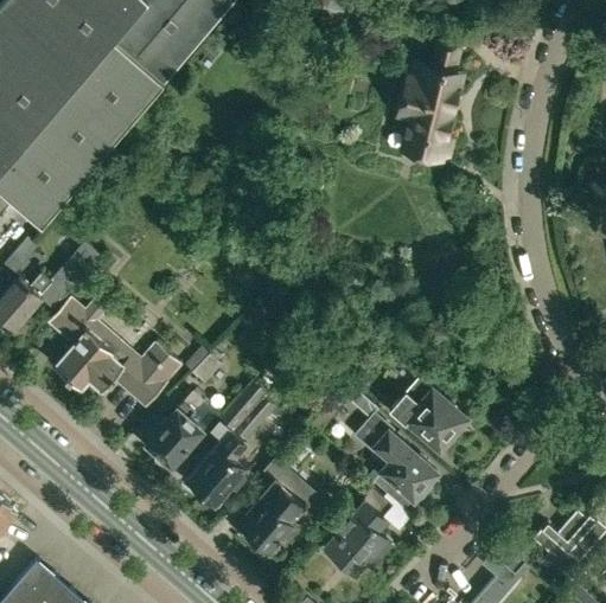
[(0,190),(42,224),(165,82),(233,0),(6,0),(0,7),(0,190)]
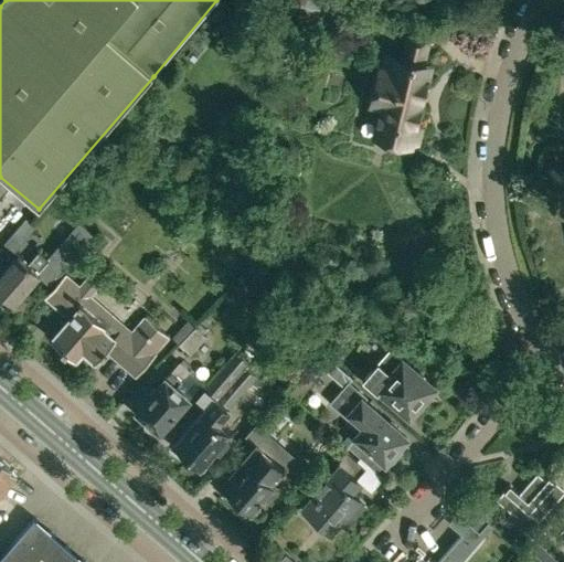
[(288,27),(309,31),(310,31),(320,33),(321,27),(326,7),(326,3),(327,2),(326,1),(317,0),(293,0),(293,1),(291,6),(290,11),(290,12),(288,27)]
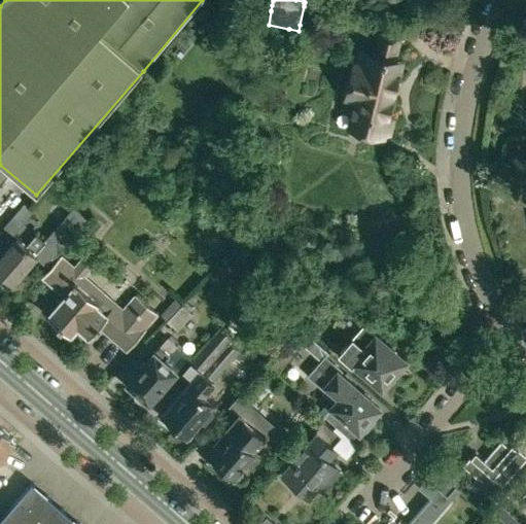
[(393,63),(398,41),(380,36),(374,59),(359,55),(356,67),(354,67),(346,99),(357,101),(350,129),(382,137),(382,136),(389,137),(393,121),(386,119),(399,65),(393,63)]
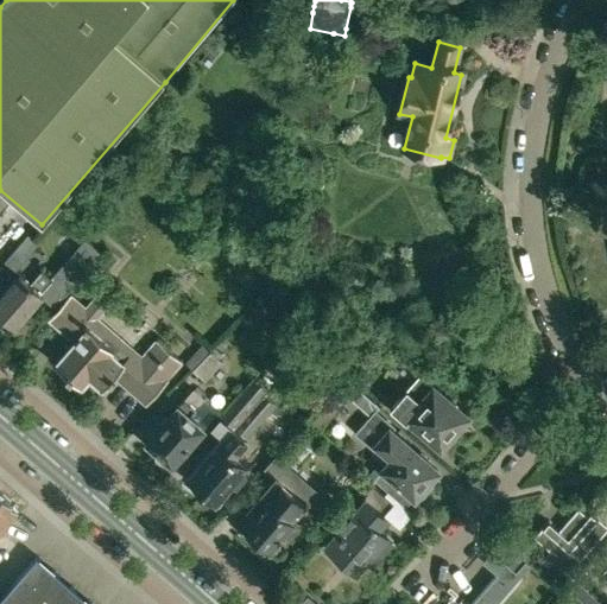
[(0,317),(14,330),(30,312),(42,299),(54,309),(100,255),(84,242),(50,281),(40,273),(30,286),(19,277),(0,298),(0,317)]
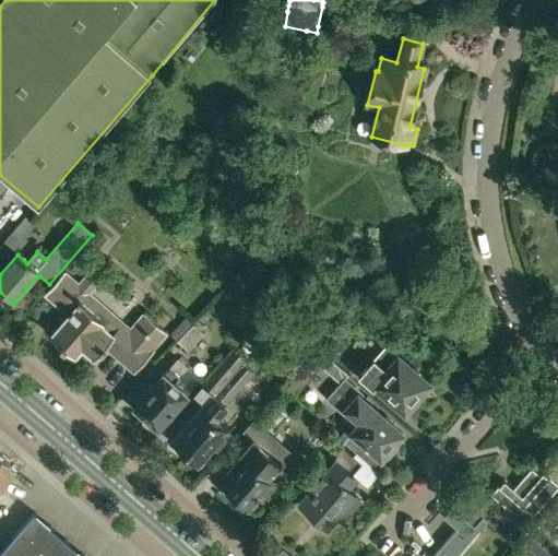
[(74,357),(82,349),(94,359),(104,349),(134,375),(154,352),(153,351),(166,334),(154,323),(129,353),(101,328),(110,315),(87,295),(96,285),(86,276),(79,286),(63,274),(44,297),(67,318),(50,336),(74,357)]
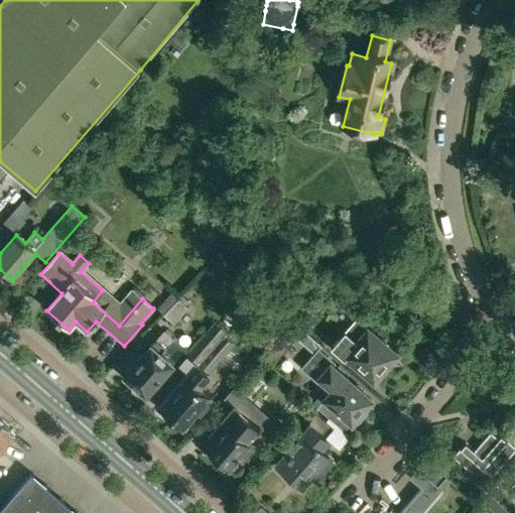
[(179,299),(165,314),(176,324),(189,308),(179,299)]
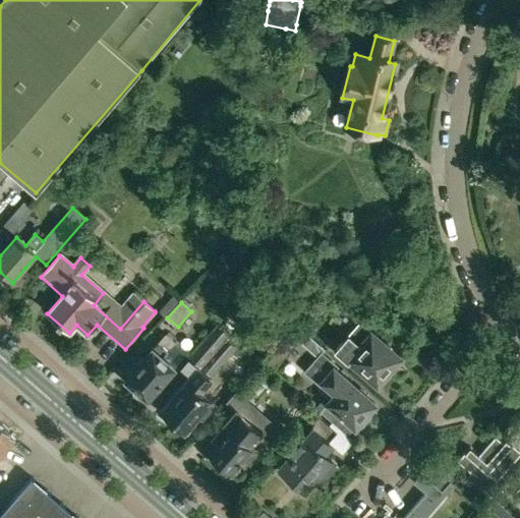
[(304,312),(293,325),(302,333),(313,321),(304,312)]
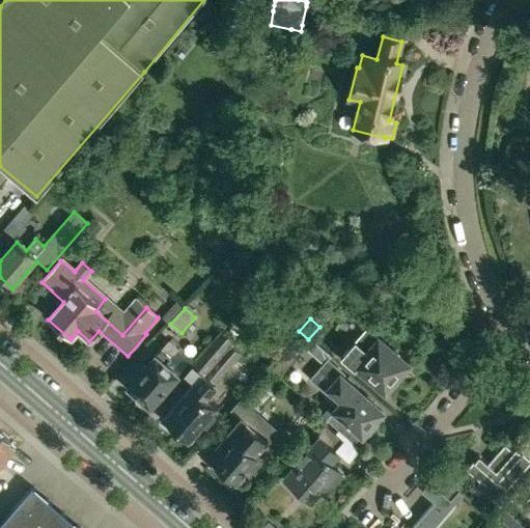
[(366,330),(340,360),(353,371),(356,367),(385,392),(386,390),(388,392),(396,382),(394,381),(407,366),(366,330)]
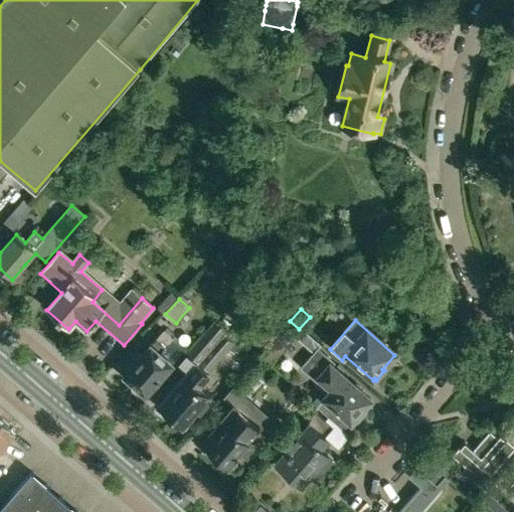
[(293,337),(299,329),(290,321),(284,328),(293,337)]
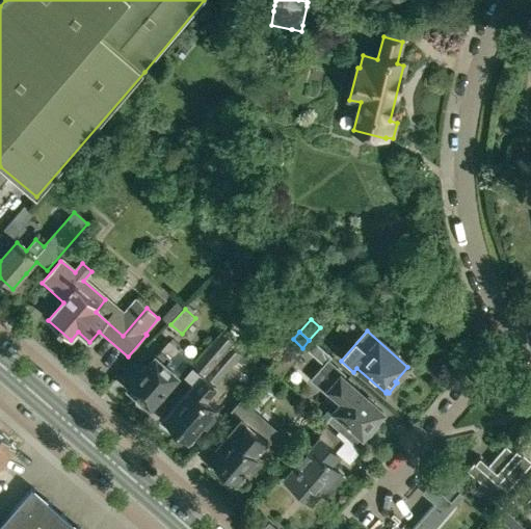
[(239,346),(236,344),(223,333),(184,377),(192,384),(160,421),(169,429),(171,428),(190,444),(205,427),(206,427),(219,413),(204,399),(241,356),(235,351),(239,346)]
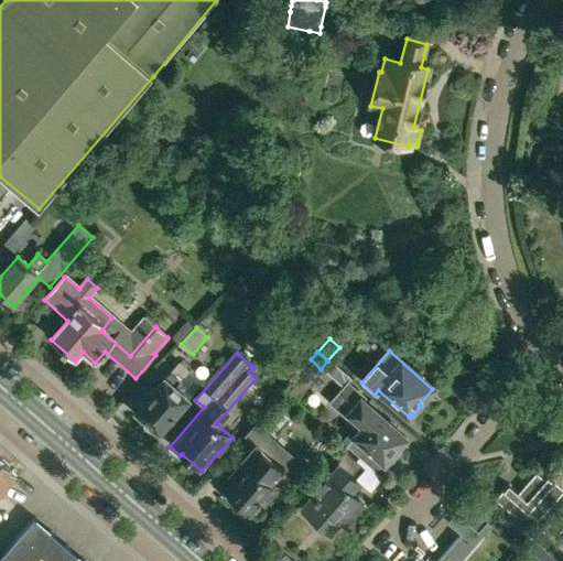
[(159,434),(187,400),(174,389),(188,374),(179,365),(171,374),(170,373),(134,413),(147,423),(142,427),(153,437),(157,432),(159,434)]
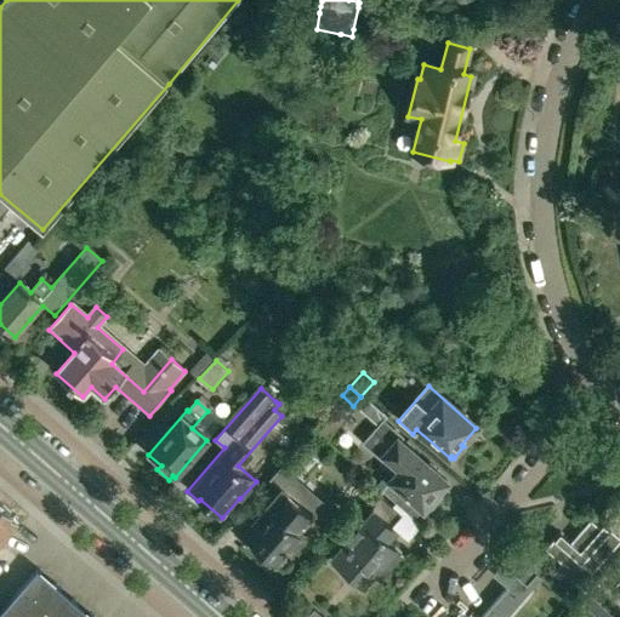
[(342,424),(345,422),(330,410),(326,413),(311,432),(326,445),(342,424)]
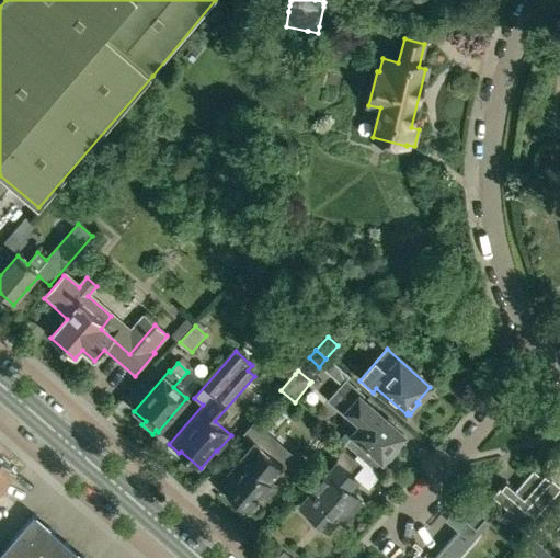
[(402,436),(360,400),(363,396),(345,380),(327,401),(344,418),(349,412),(363,425),(346,445),(375,469),(384,458),(388,462),(399,450),(395,446),(402,436)]
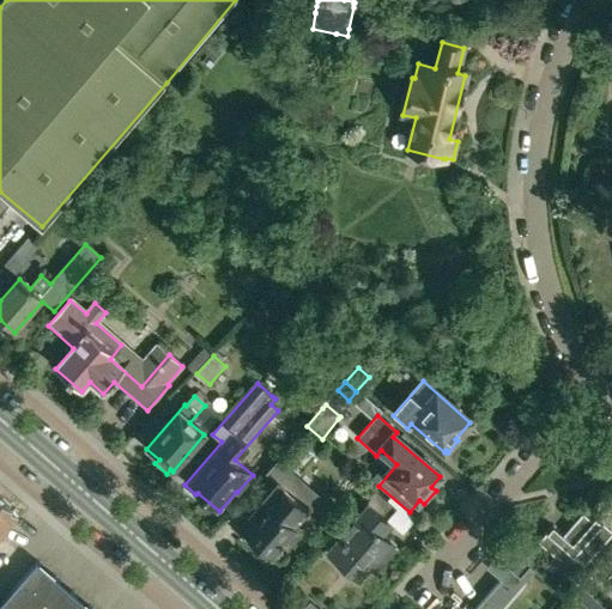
[(259,501),(252,510),(236,528),(246,535),(241,540),(265,560),(270,555),(271,556),(282,543),(286,547),(300,533),(292,527),(307,511),(276,485),(276,486),(260,503),(259,501)]
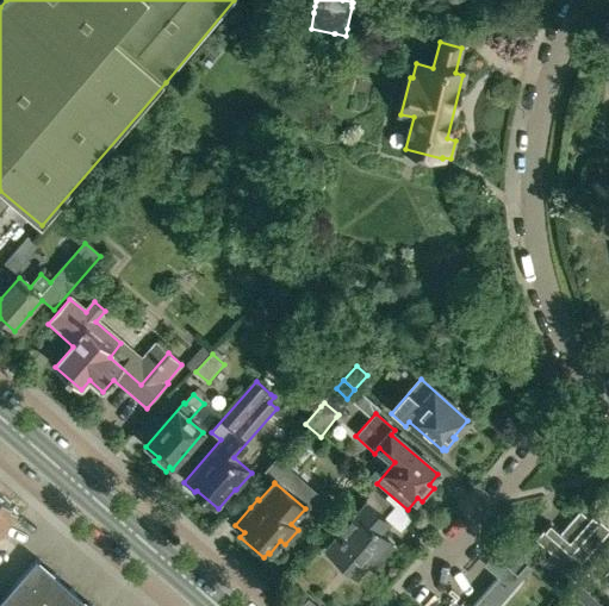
[(373,568),(393,544),(379,532),(389,522),(384,518),(393,506),(373,489),(362,503),(365,504),(352,518),(347,513),(341,522),(346,525),(325,549),(356,576),(368,563),(373,568)]
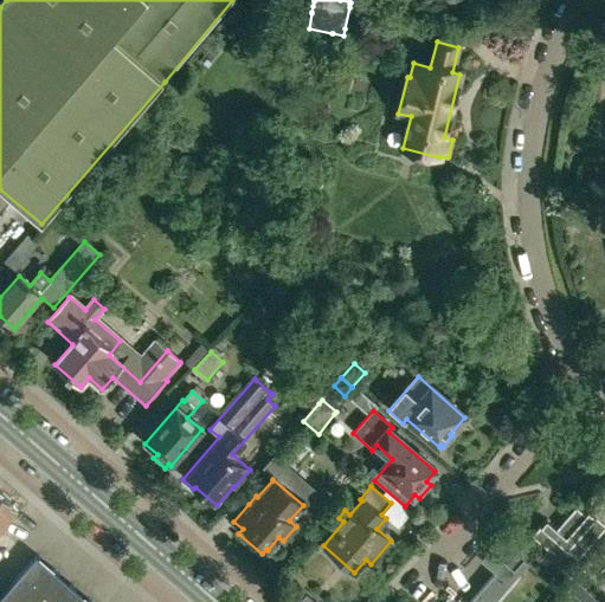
[(0,526),(1,525),(17,507),(0,493),(0,526)]
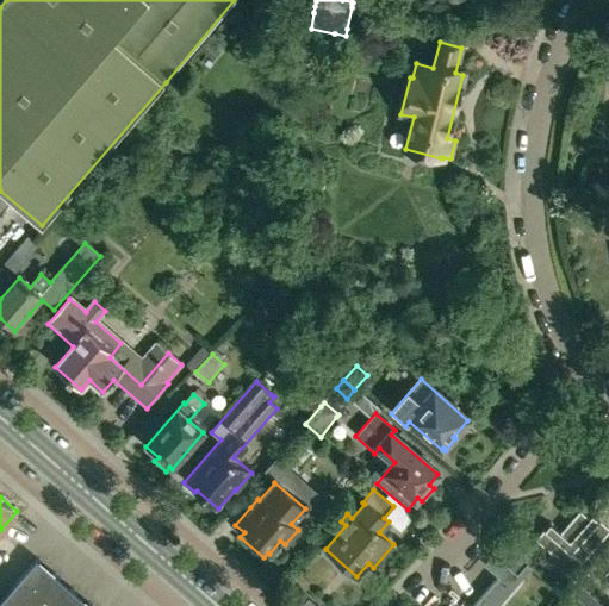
[(551,556),(546,560),(541,556),(532,567),(553,586),(563,575),(569,579),(608,532),(608,531),(592,517),(588,520),(579,513),(560,535),(550,525),(535,542),(551,556)]
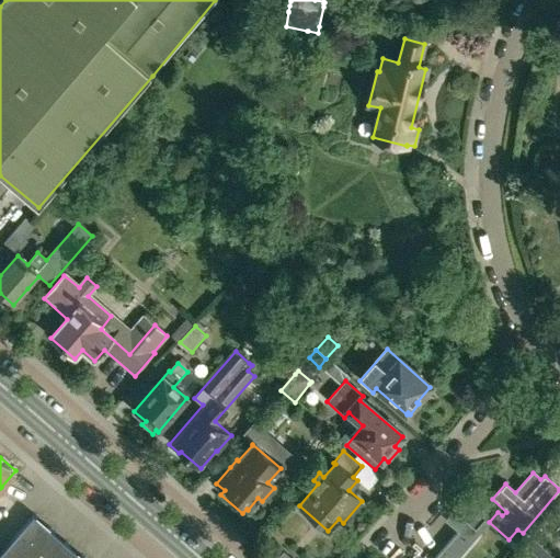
[(470,492),(469,493),(455,511),(448,517),(445,522),(458,533),(458,534),(463,537),(461,539),(465,543),(467,541),(486,520),(492,511),(470,492)]
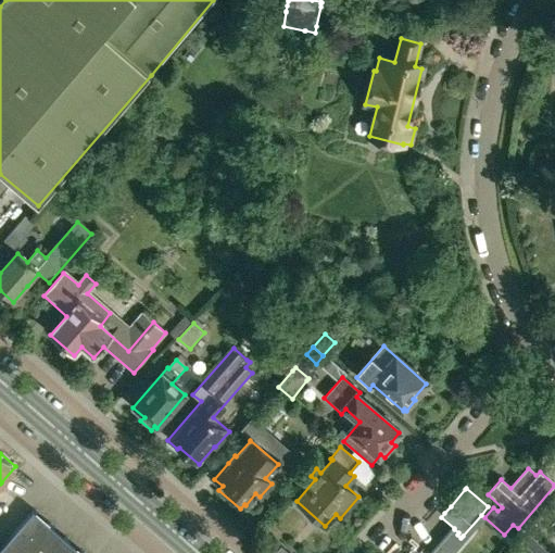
[(554,518),(554,508),(552,505),(540,518),(549,527),(554,518)]
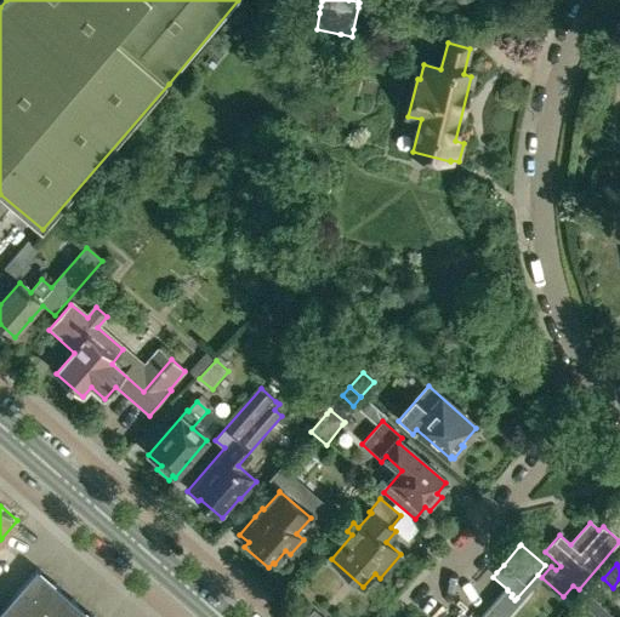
[(89,616),(37,571),(0,613),(0,616),(89,616)]
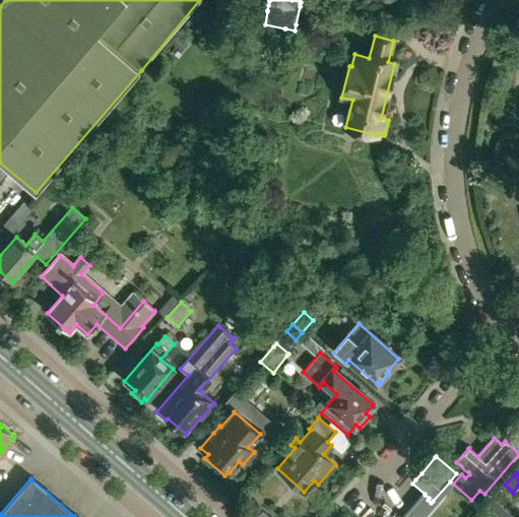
[(510,516),(494,500),(485,507),(496,516),(510,516)]
